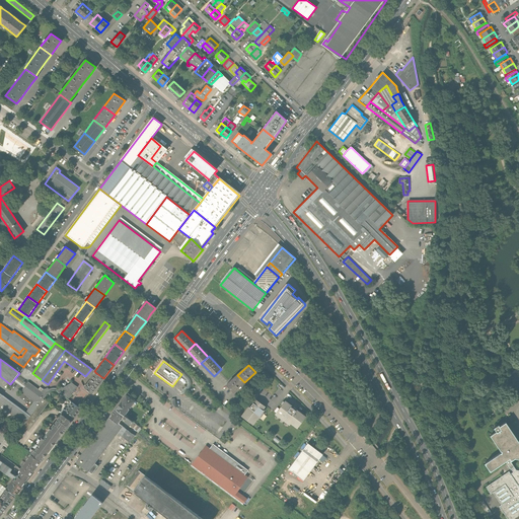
[(92,394),(103,378),(96,373),(84,388),(92,394)]
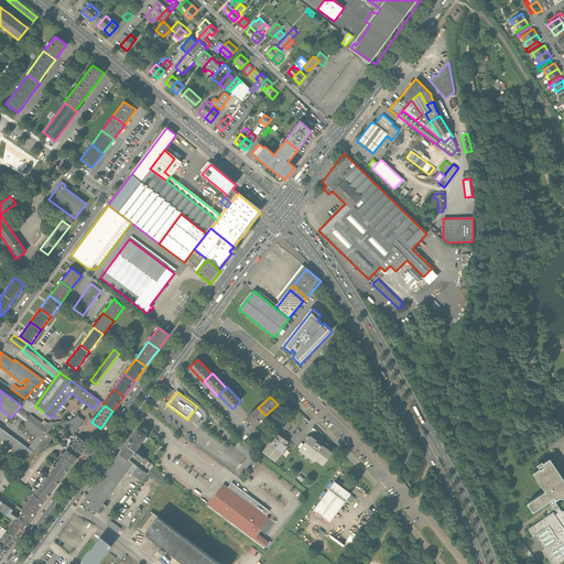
[(253,426),(266,415),(258,408),(246,419),(253,426)]
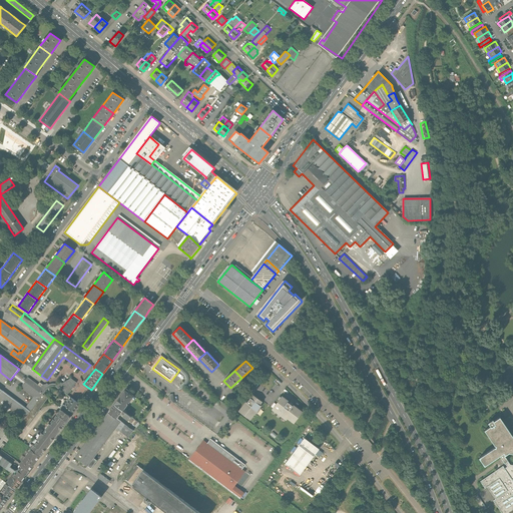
[(20,387),(34,397),(38,400),(42,395),(45,391),(38,385),(28,378),(20,387)]
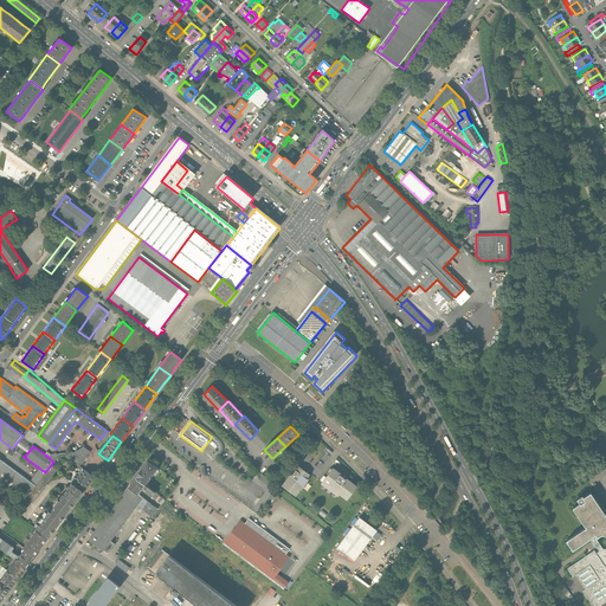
[(84,447),(73,453),(70,451),(68,455),(65,457),(79,466),(90,452),(84,447)]
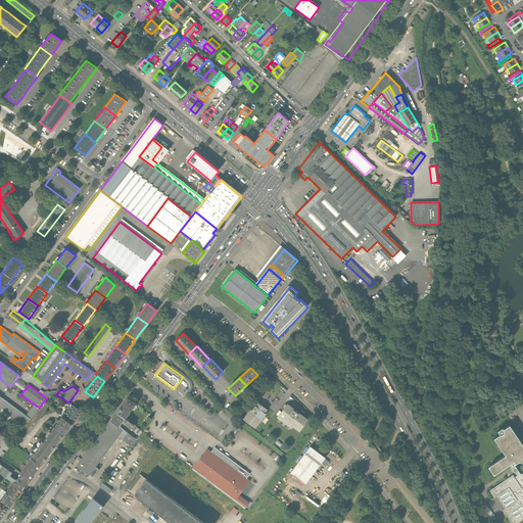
[(40,389),(39,392),(46,398),(48,395),(49,395),(52,394),(54,393),(55,393),(56,394),(58,392),(56,391),(55,391),(53,391),(52,391),(51,391),(50,392),(48,391),(47,392),(46,391),(44,392),(40,389)]
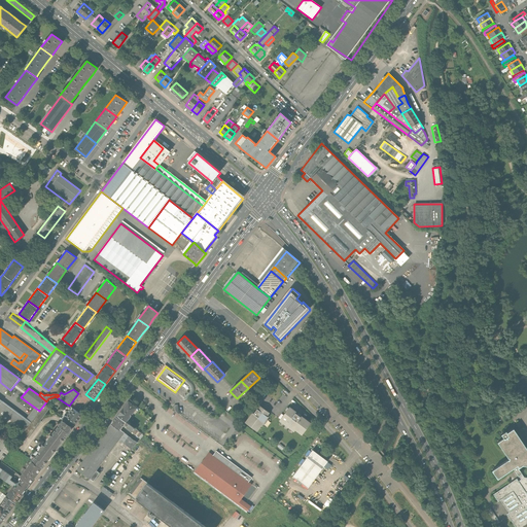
[(0,399),(0,417),(23,434),(31,423),(26,419),(2,401),(0,399)]
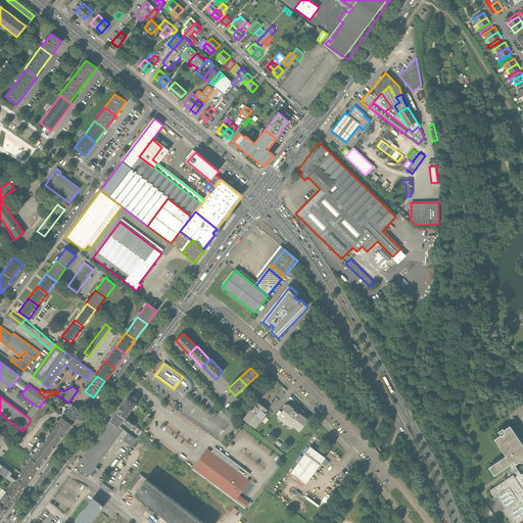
[(132,399),(129,396),(116,413),(126,420),(137,405),(132,400),(132,399)]
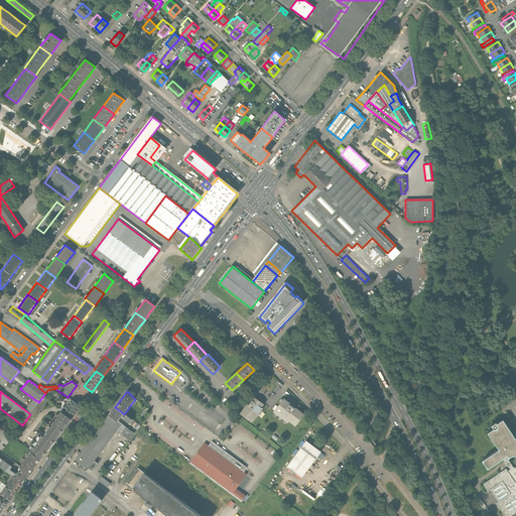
[(47,401),(42,397),(38,402),(30,414),(22,425),(27,428),(47,401)]
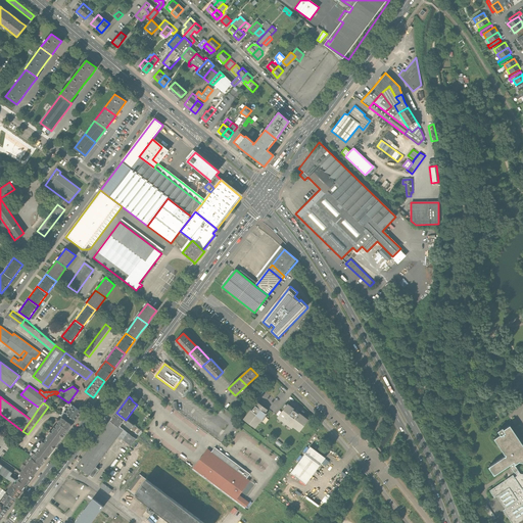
[(265,413),(268,410),(257,402),(251,411),(250,410),(243,419),(254,428),(266,414),(265,413)]
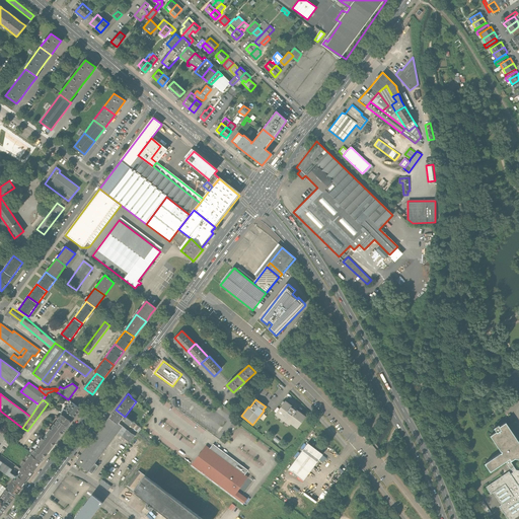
[(305,417),(285,400),(276,415),(290,425),(291,423),(297,428),(305,417)]
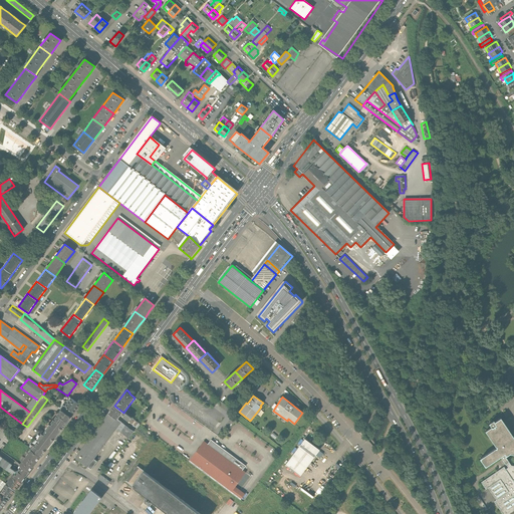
[(34,398),(25,409),(30,413),(38,401),(34,398)]
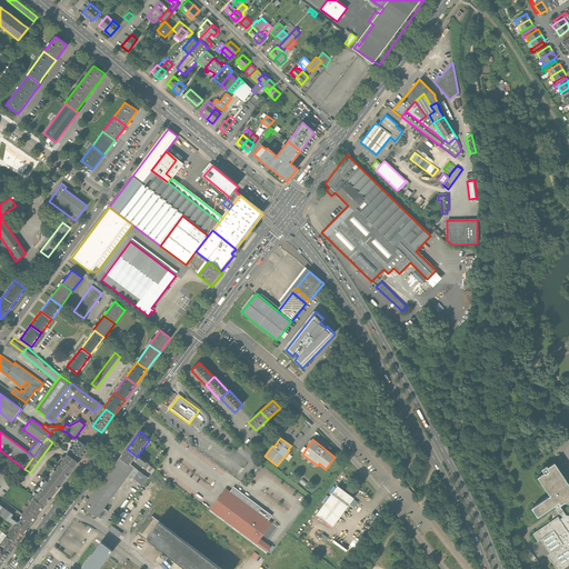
[(79,440),(69,453),(79,461),(89,448),(79,440)]
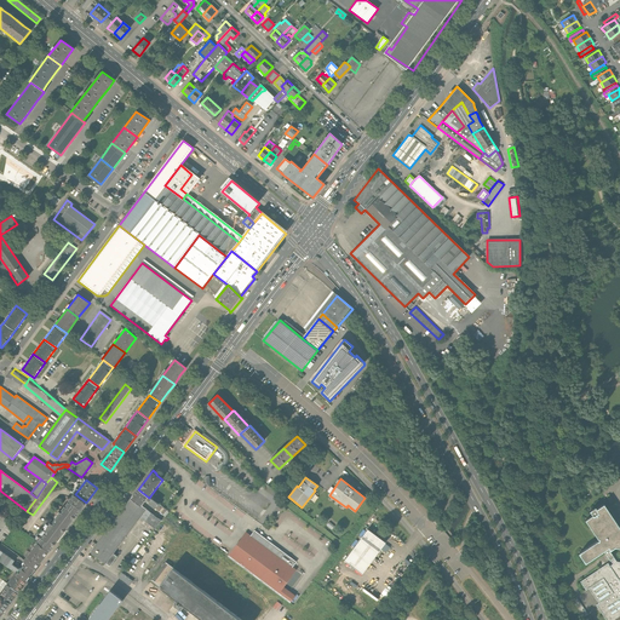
[(145,501),(149,498),(138,489),(131,499),(142,506),(145,501)]
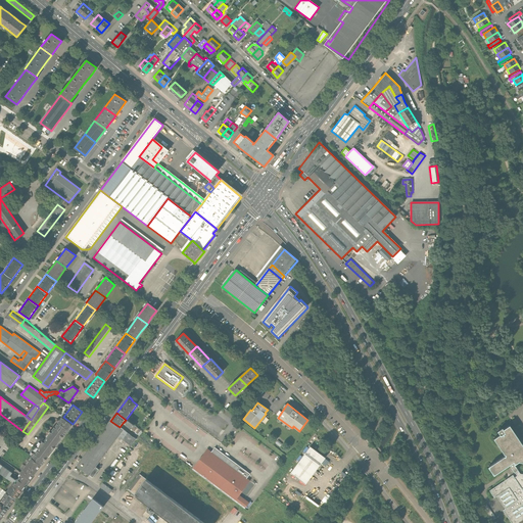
[(63,417),(32,458),(41,465),(73,424),(63,417)]
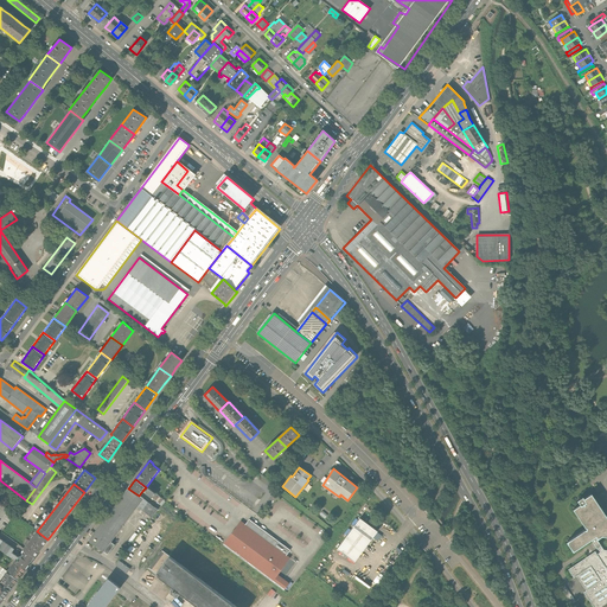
[(164,500),(146,487),(142,491),(160,504),(164,500)]
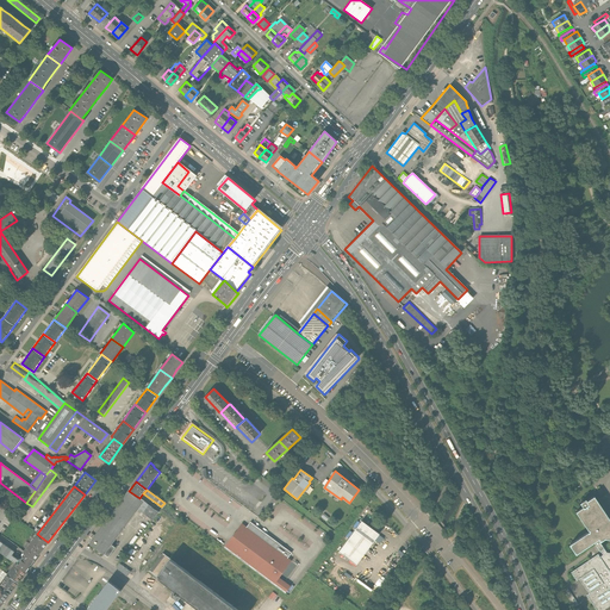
[(159,512),(139,498),(129,491),(89,543),(104,554),(105,554),(111,545),(137,509),(153,520),(159,512)]
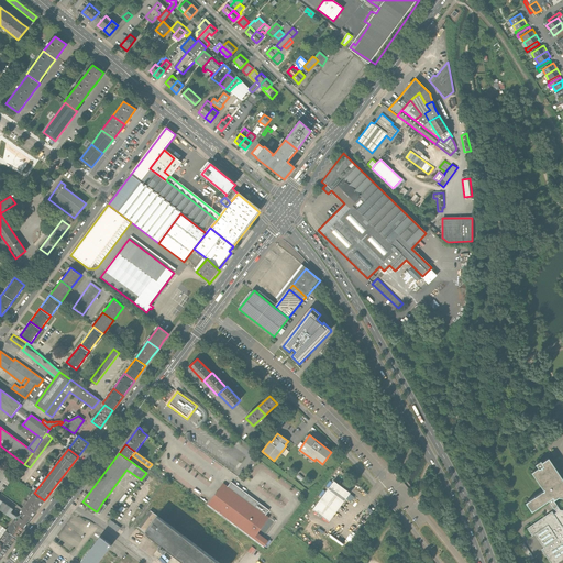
[(533,512),(549,503),(554,511),(532,527),(554,562),(562,562),(562,475),(551,456),(532,470),(545,490),(529,504),(533,512)]
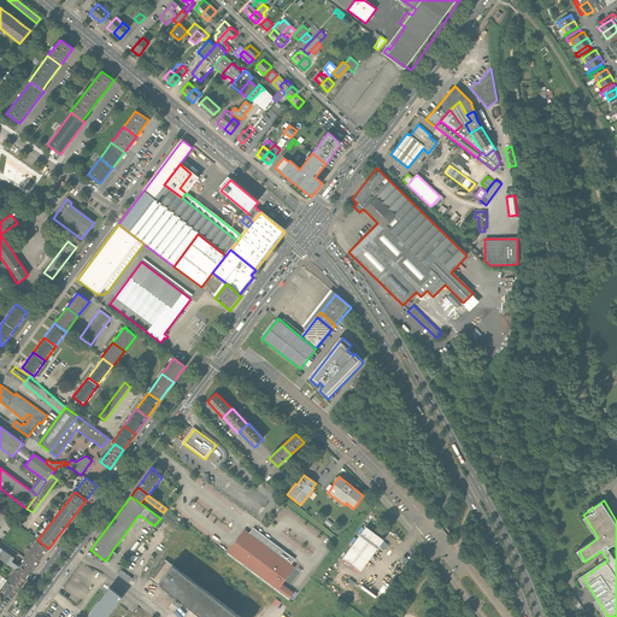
[(366,527),(342,558),(360,571),(385,540),(366,527)]
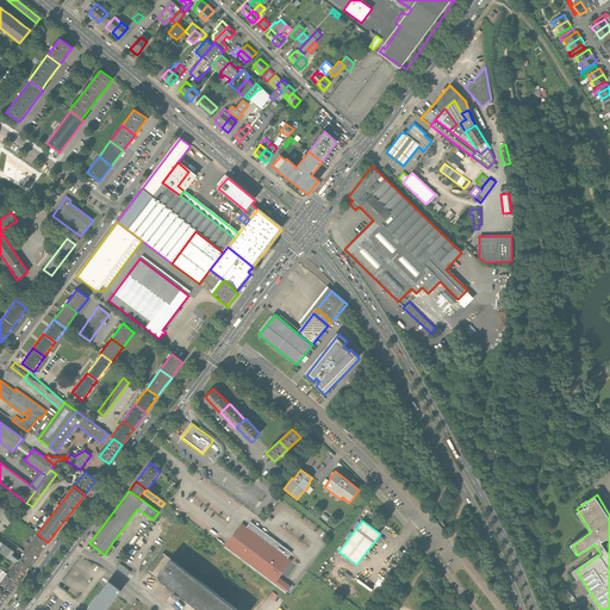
[(242,524),(225,547),(286,592),(291,586),(280,578),(292,562),(242,524)]
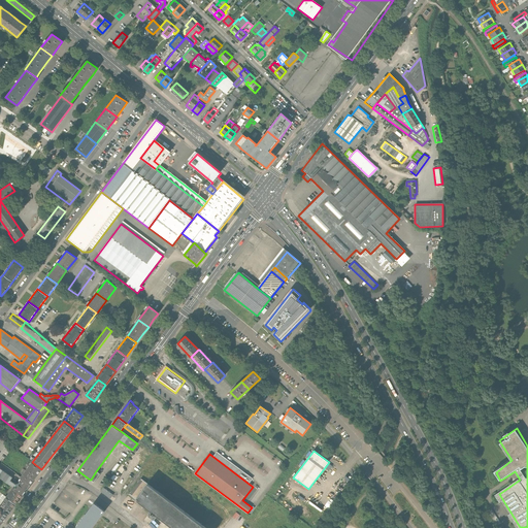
[(21,479),(22,479),(30,485),(41,469),(32,462),(21,479)]
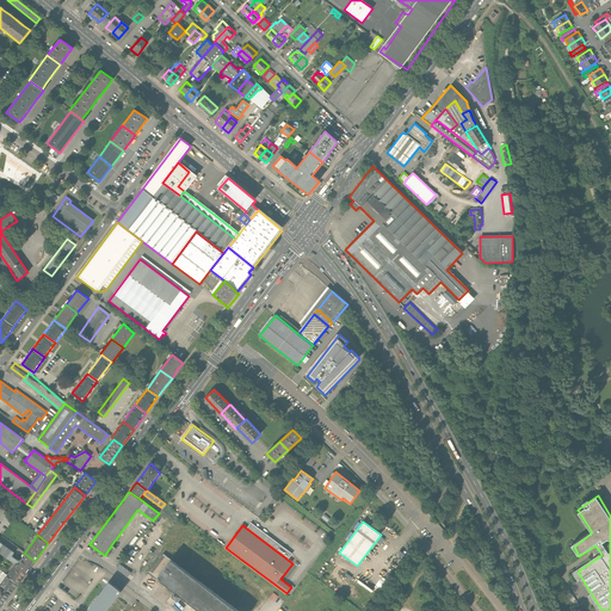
[(0,553),(16,566),(17,567),(18,566),(18,565),(18,563),(19,562),(11,556),(13,553),(0,542),(0,553)]
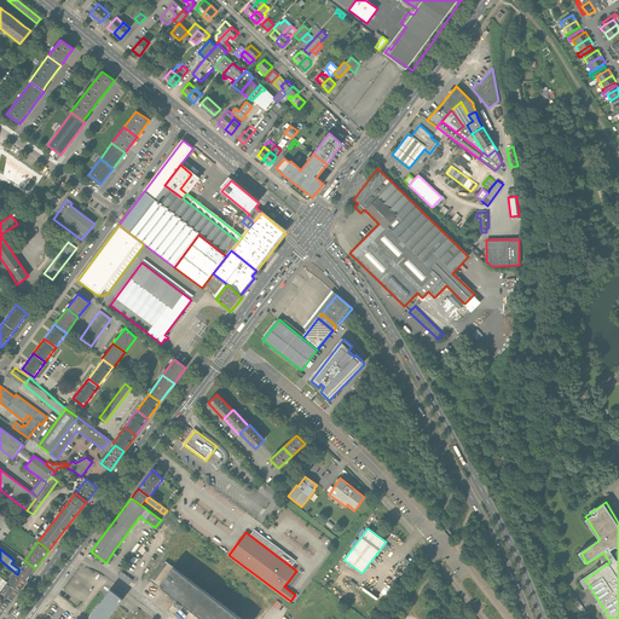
[(116,556),(113,553),(106,562),(110,565),(116,556)]
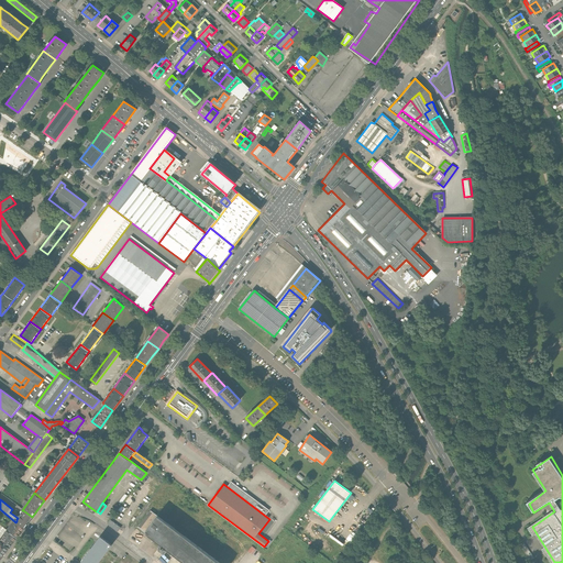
[(17,520),(17,521),(24,527),(32,517),(23,510),(18,518),(17,519),(17,520)]
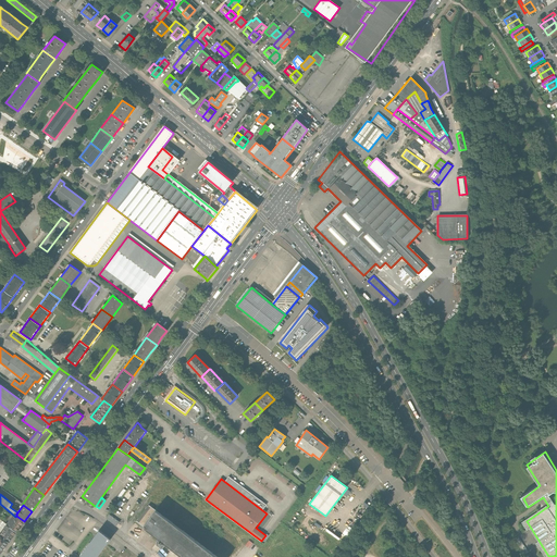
[(137,521),(144,527),(157,510),(149,505),(137,521)]
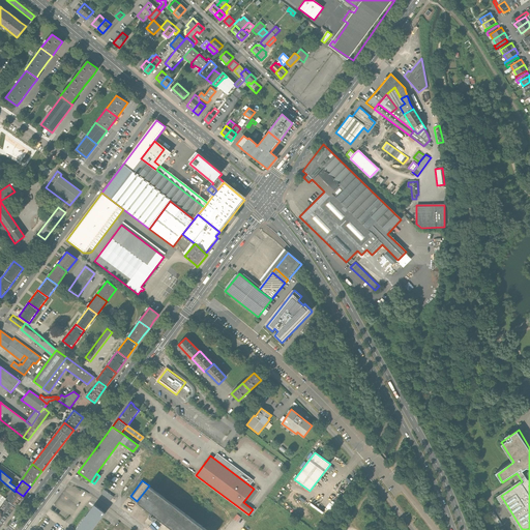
[(206,529),(149,486),(137,501),(152,513),(149,518),(151,519),(154,521),(157,517),(174,529),(206,529)]
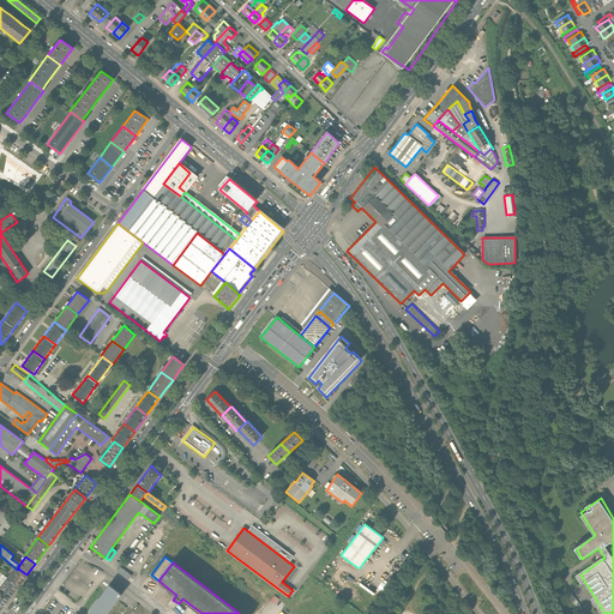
[(132,576),(120,567),(116,572),(128,581),(132,576)]
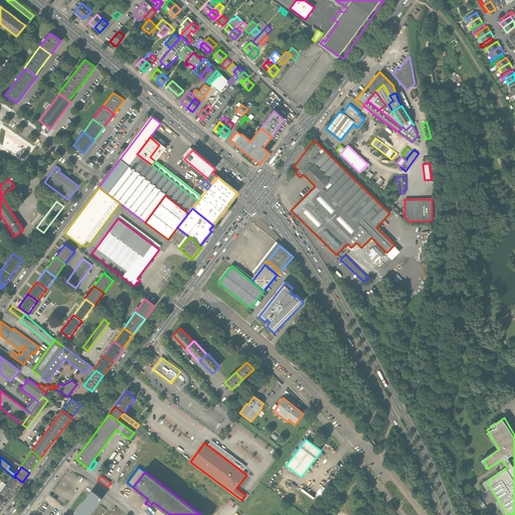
[(13,477),(7,485),(15,491),(22,482),(15,477),(14,478),(13,477)]
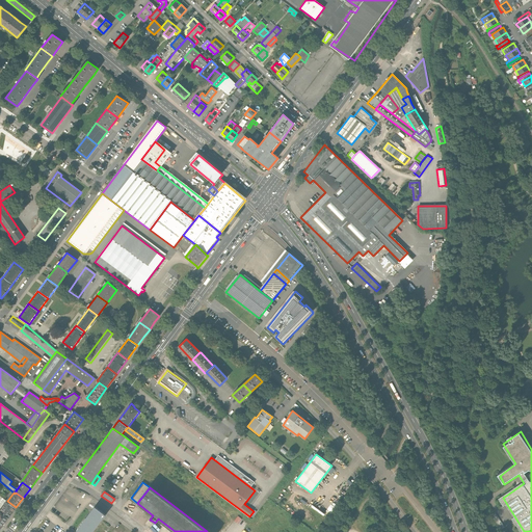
[(7,501),(0,509),(0,510),(8,517),(16,507),(7,501)]
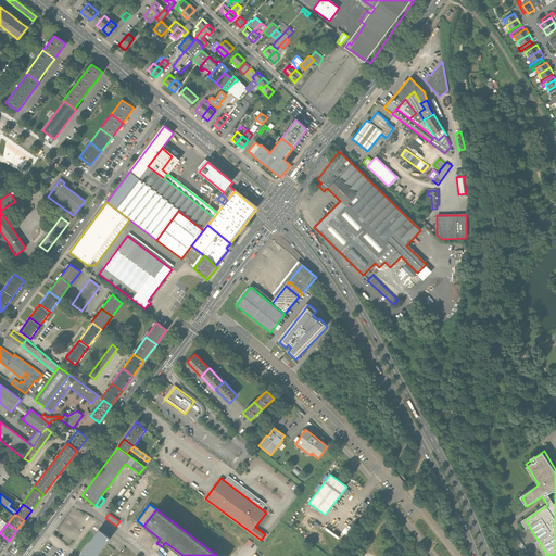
[(99,530),(79,555),(80,555),(97,555),(111,539),(99,530)]
